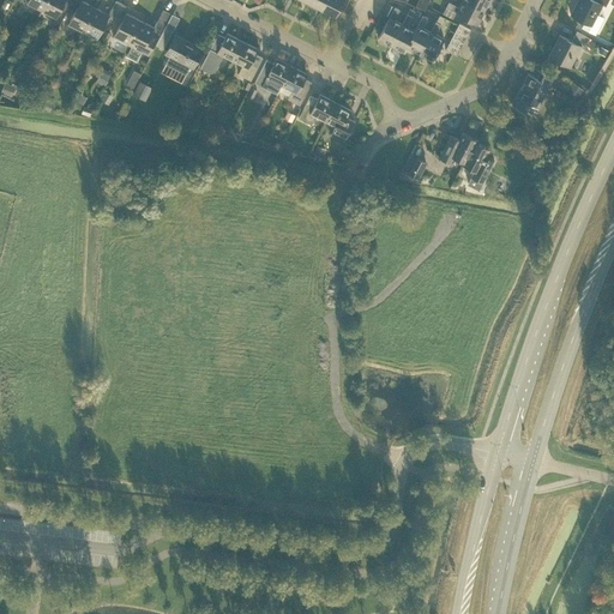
[(46,0),(28,0),(26,4),(41,11),(46,0)]
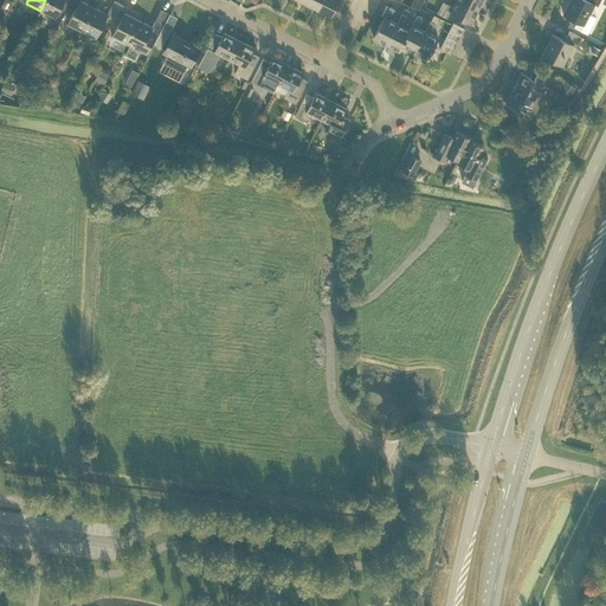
[(45,0),(40,11),(55,18),(60,4),(68,7),(70,0),(45,0)]
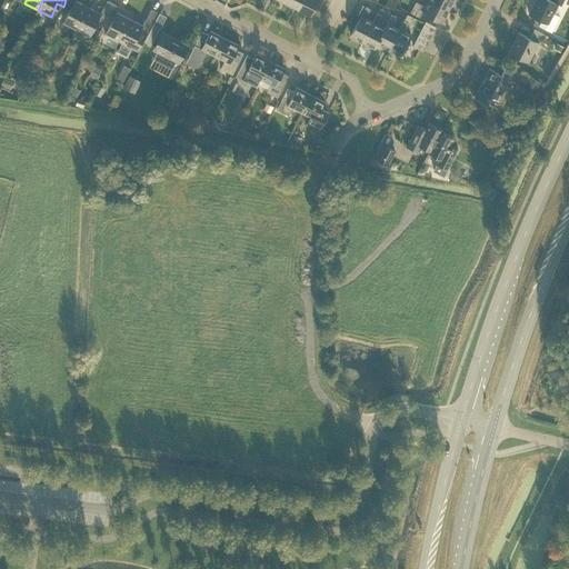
[(62,22),(76,29),(87,7),(75,0),(66,0),(63,7),(69,10),(62,22)]
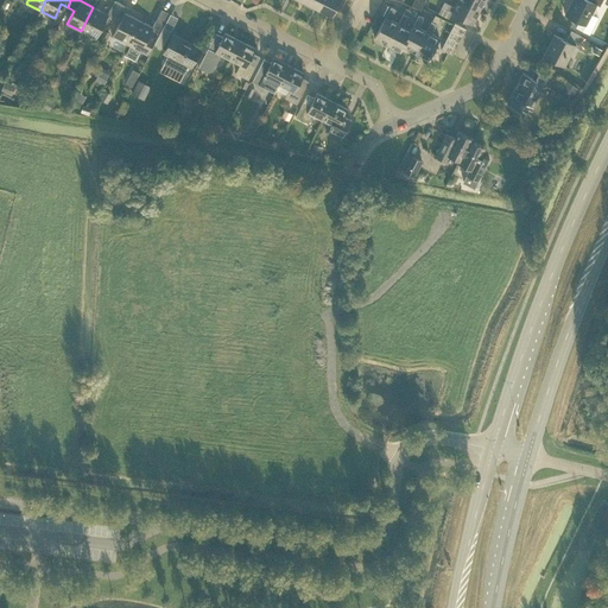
[(93,7),(81,31),(95,38),(106,17),(113,20),(121,4),(114,0),(107,14),(93,7)]
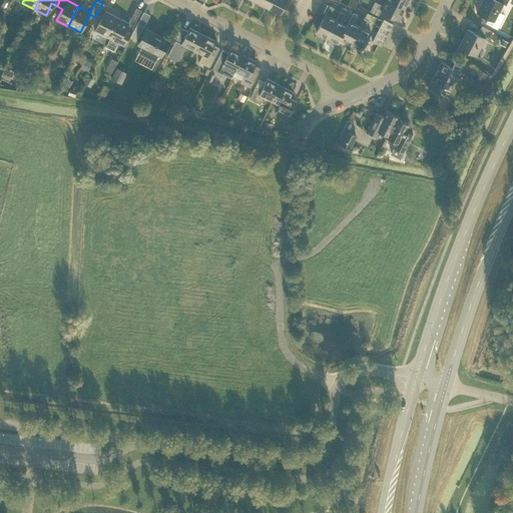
[(280,13),(286,0),(272,0),(269,7),(280,13)]
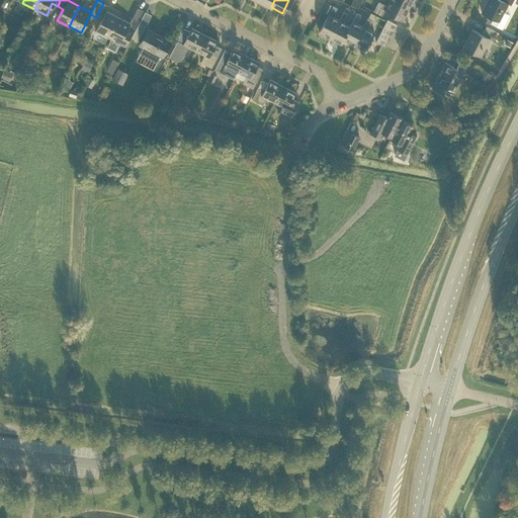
[(403,19),(408,9),(391,0),(390,0),(386,6),(378,2),(376,6),(384,10),(385,10),(385,11),(403,19)]
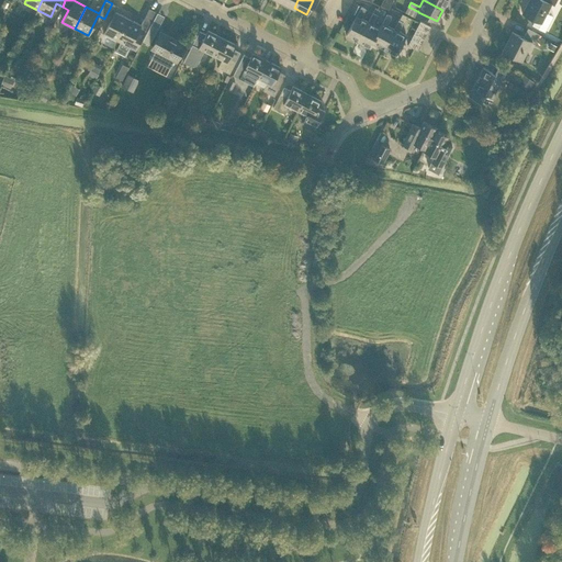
[(424,0),(442,10),(447,0),(424,0)]
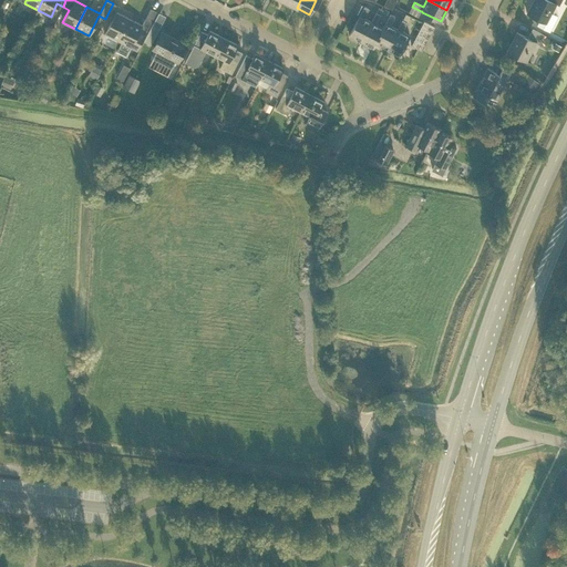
[(532,0),(526,12),(539,19),(547,23),(552,13),(556,4),(558,6),(562,0),(532,0)]
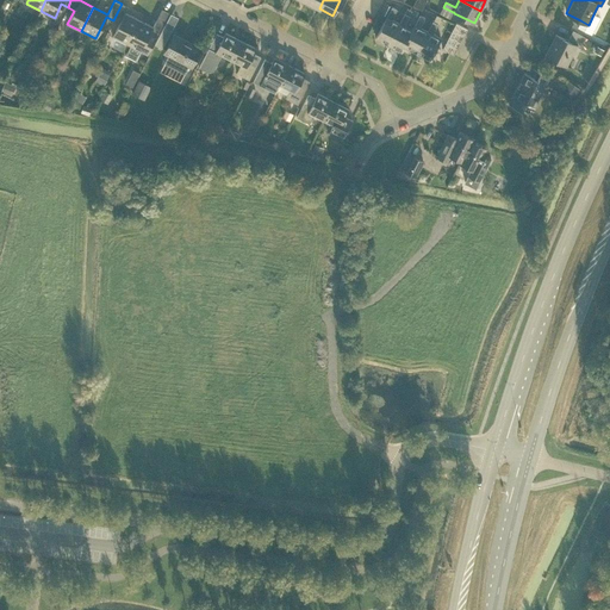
[(128,7),(122,4),(113,20),(119,23),(112,37),(116,38),(125,44),(129,38),(138,19),(125,13),(128,7)]
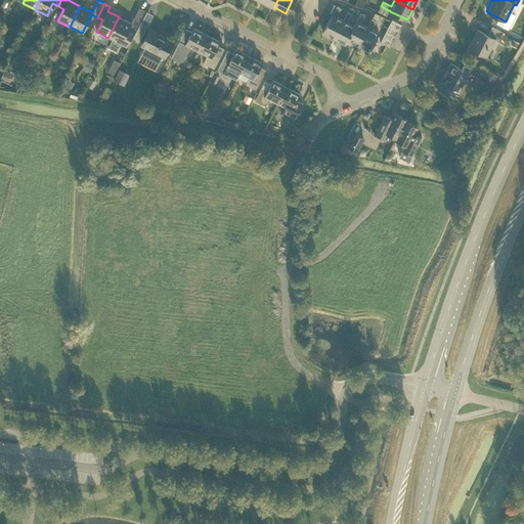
[(322,33),(334,38),(343,19),(337,16),(341,8),(337,5),(322,33)]
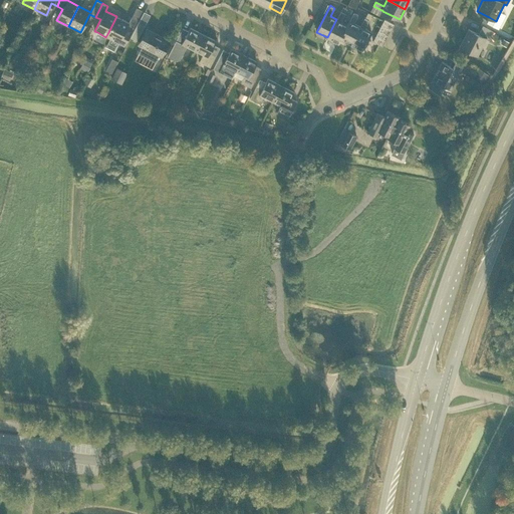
[(344,13),(347,8),(343,6),(341,11),(336,19),(327,37),(338,43),(340,38),(347,25),(341,22),(345,13),(344,13)]
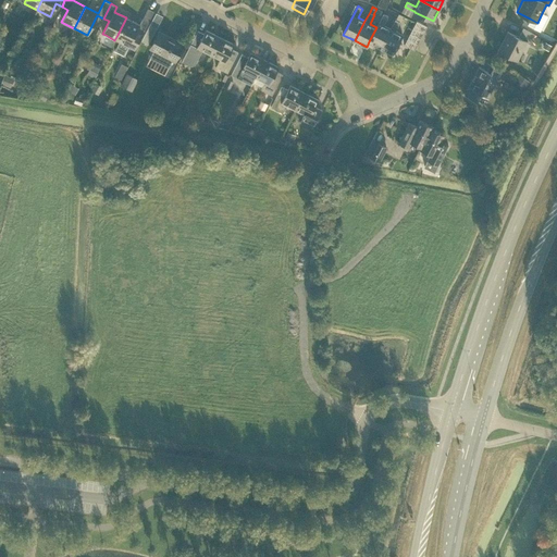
[(410,17),(413,11),(405,7),(401,12),(410,17)]
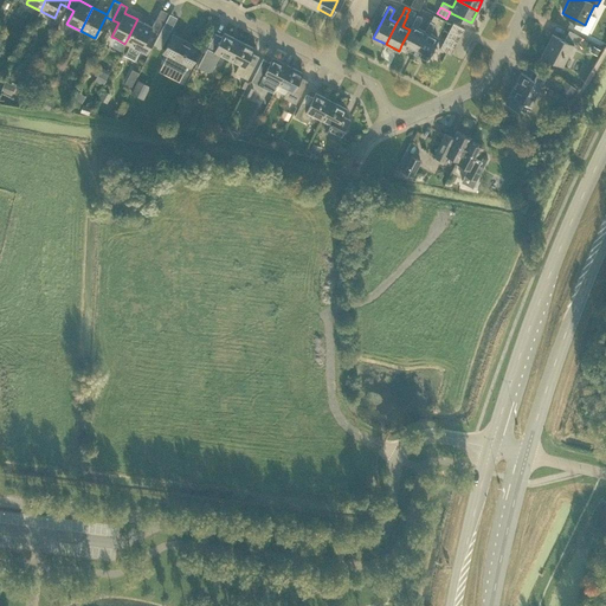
[(401,45),(414,52),(425,31),(417,27),(423,17),(418,14),(412,25),(412,24),(410,30),(401,45)]
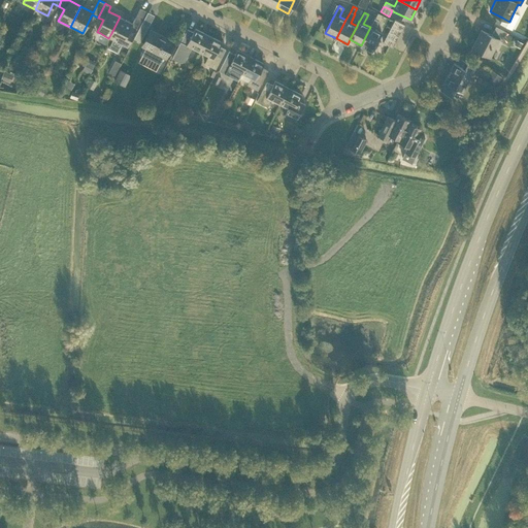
[(514,12),(509,22),(502,18),(499,24),(512,30),(519,15),(514,12)]
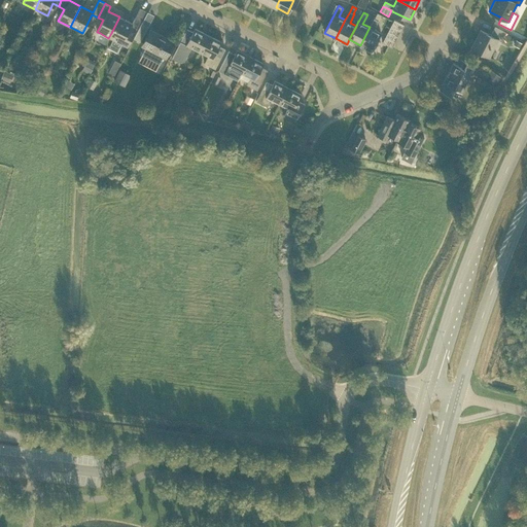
[(108,38),(112,39),(108,47),(116,51),(121,42),(128,45),(140,22),(134,19),(132,24),(119,16),(111,33),(108,38)]
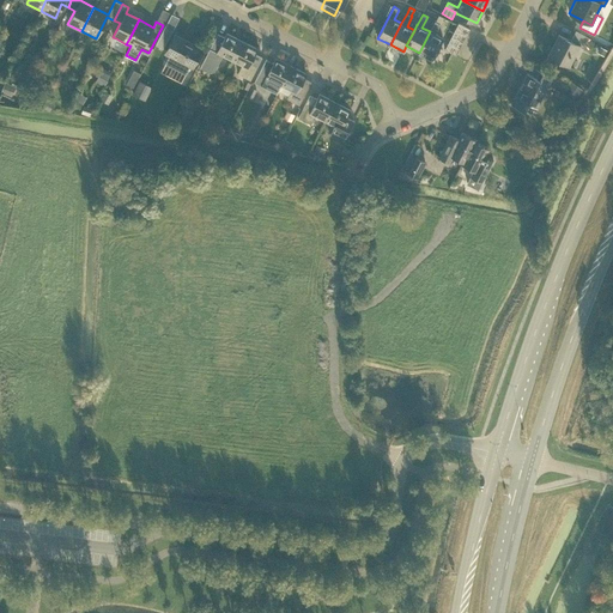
[(432,60),(443,38),(435,34),(441,24),(435,22),(430,31),(419,53),(432,60)]
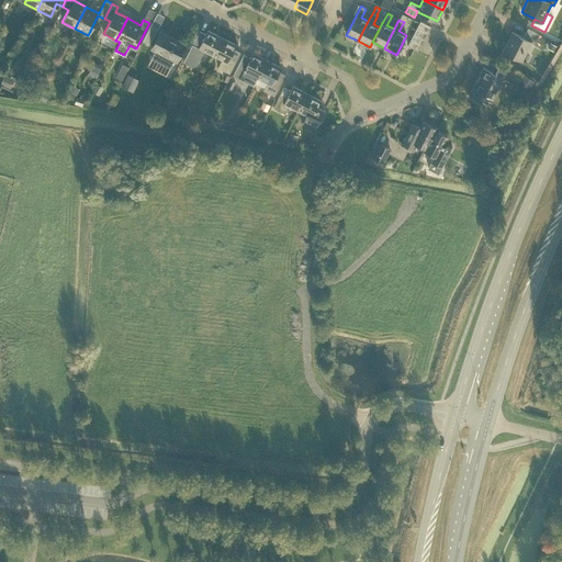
[(417,27),(427,33),(430,26),(420,21),(417,27)]
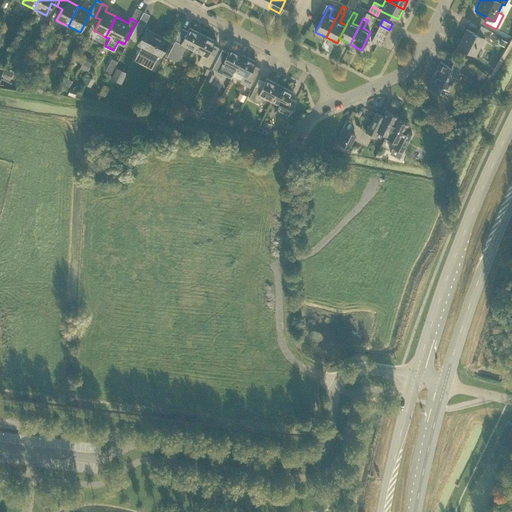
[(144,25),(138,22),(132,32),(130,37),(136,40),(140,32),(144,25)]
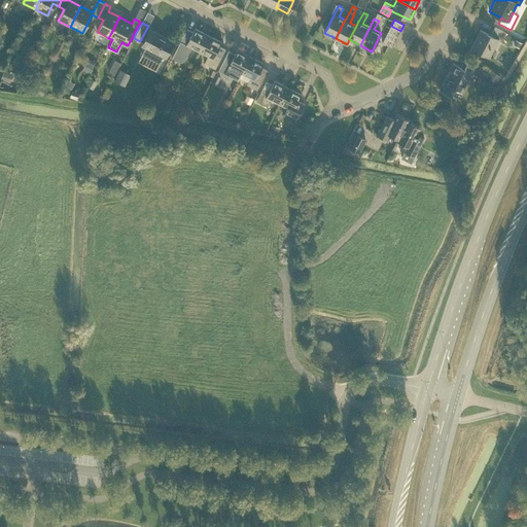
[(388,31),(397,36),(399,33),(400,31),(391,26),(388,31)]
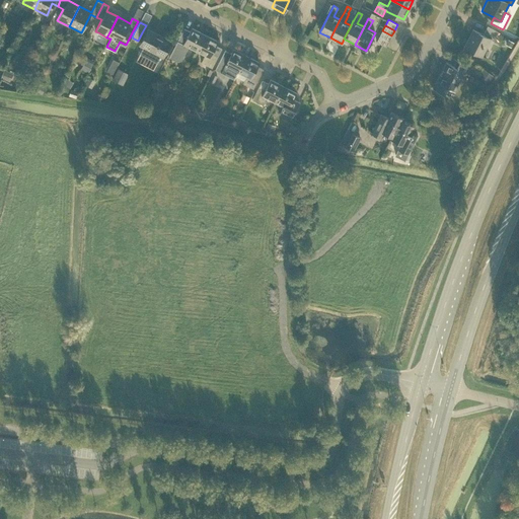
[(472,29),(470,32),(463,47),(483,57),(491,40),(493,41),(497,32),(498,31),(487,25),(483,32),(483,34),(479,32),(472,29)]
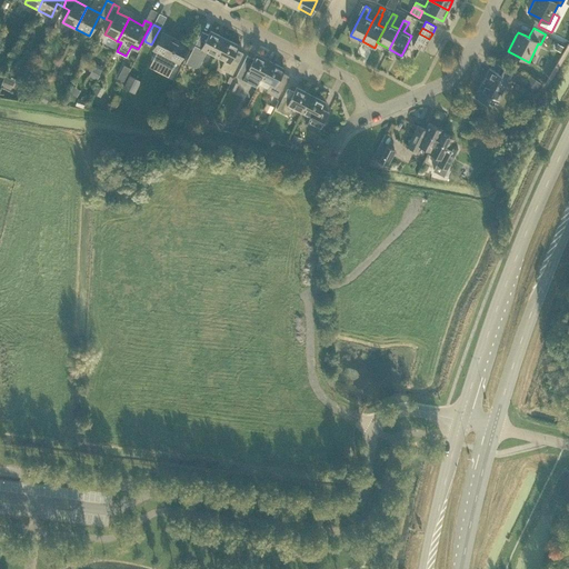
[(206,50),(216,56),(225,38),(220,36),(210,31),(208,35),(201,31),(198,39),(190,52),(186,62),(195,67),(198,66),(202,58),(203,55),(206,50)]
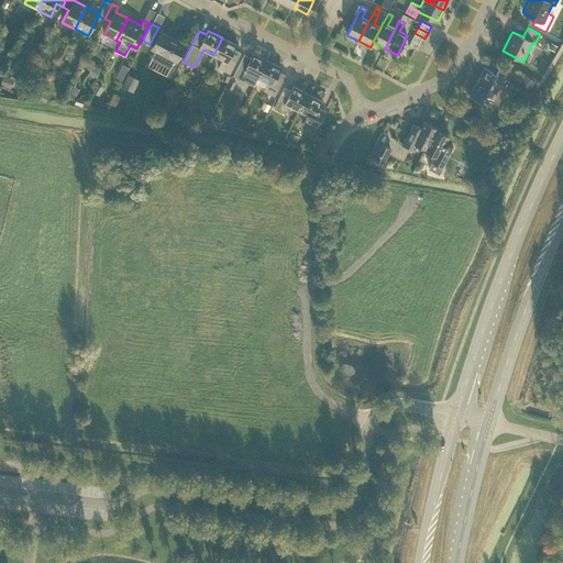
[(153,50),(155,51),(152,58),(170,67),(174,61),(175,61),(184,44),(167,35),(162,33),(161,35),(153,50)]
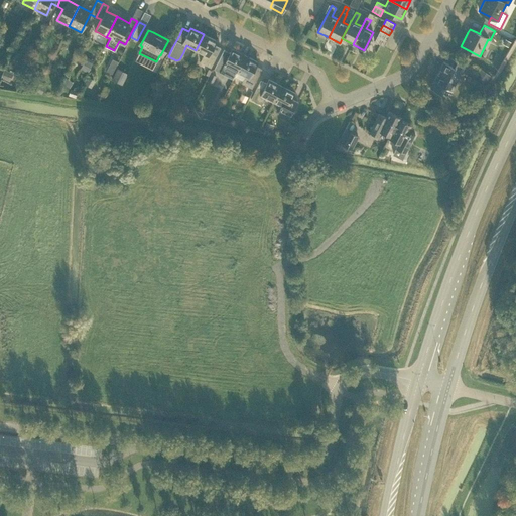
[(377,36),(387,41),(389,35),(380,30),(379,32),(377,36)]
